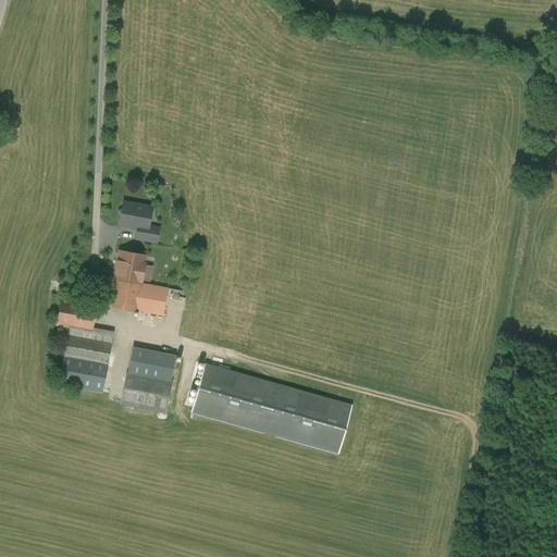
[(151,208),(123,202),(122,209),(118,212),(121,217),(120,222),(126,223),(130,227),(138,229),(147,231),(147,230),(151,208)]
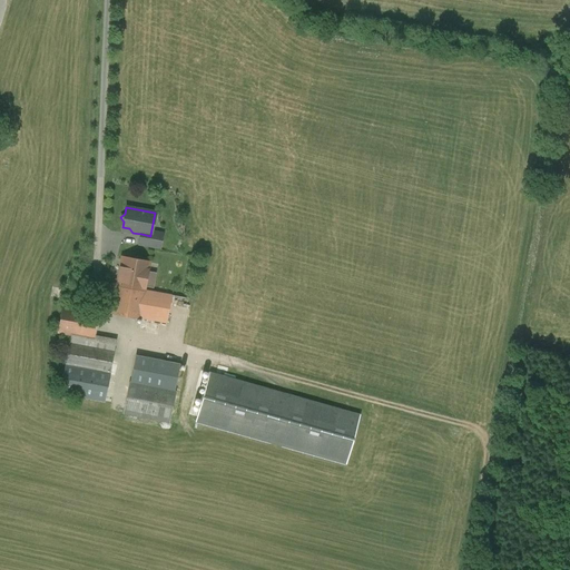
[(161,237),(150,235),(150,236),(141,234),(139,244),(159,247),(161,237)]
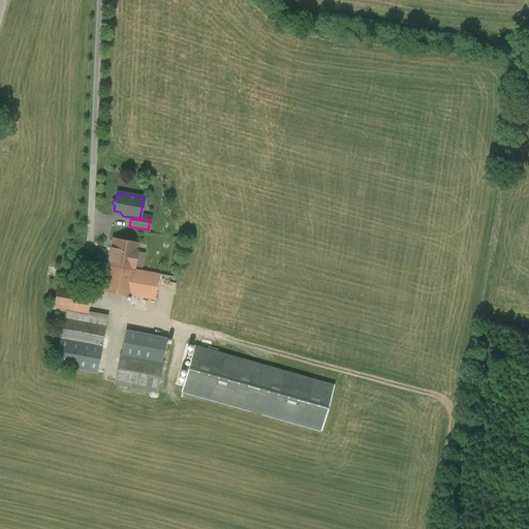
[(138,244),(113,239),(106,274),(132,278),(133,270),(138,244)]
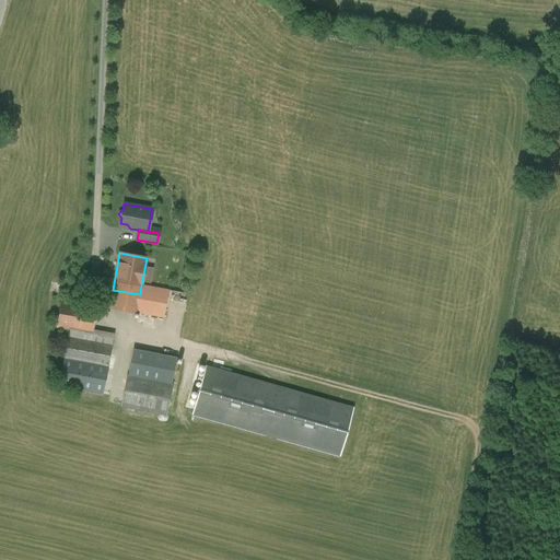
[(168,290),(141,286),(140,294),(137,312),(163,317),(168,290)]
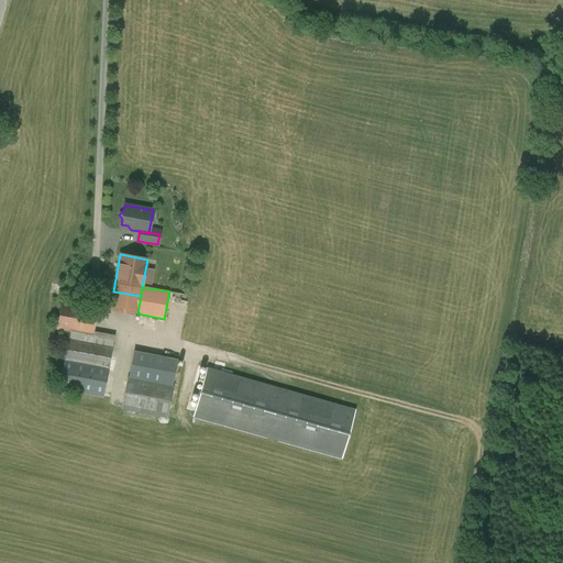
[(141,296),(113,291),(110,309),(138,313),(141,296)]
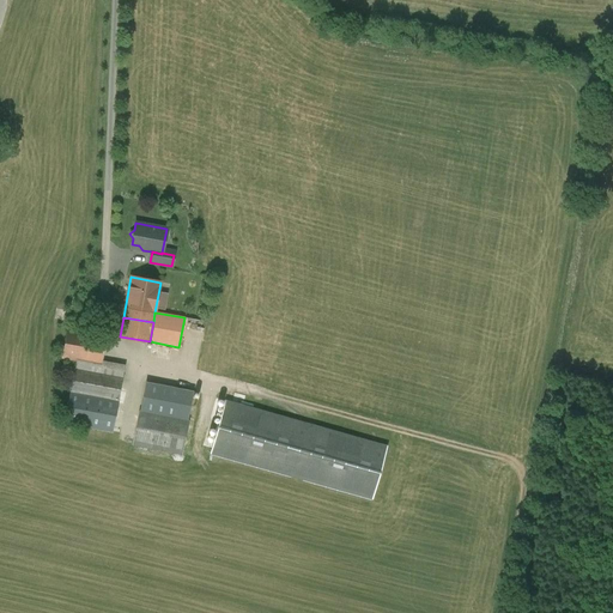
[(108,338),(68,329),(62,358),(77,360),(103,365),(103,362),(108,338)]
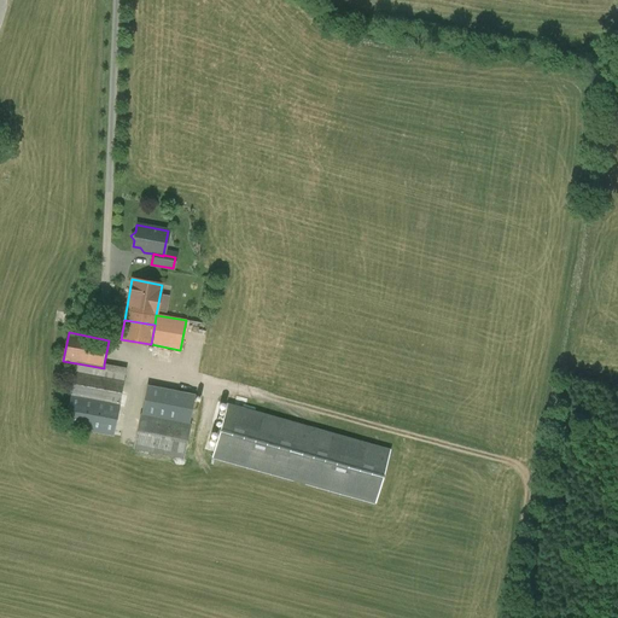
[(104,368),(77,363),(75,372),(101,378),(104,368)]
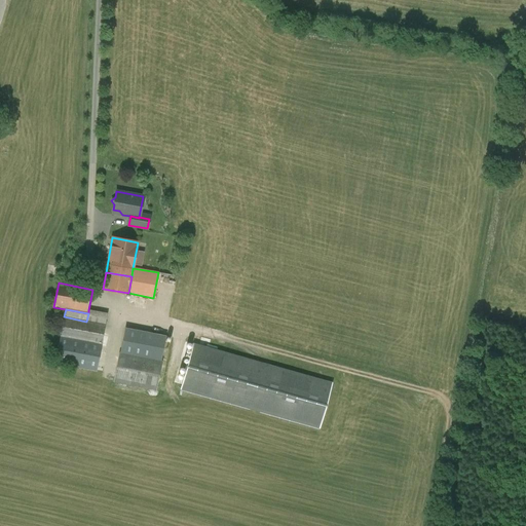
[(107,313),(88,310),(88,313),(86,322),(105,325),(107,313)]
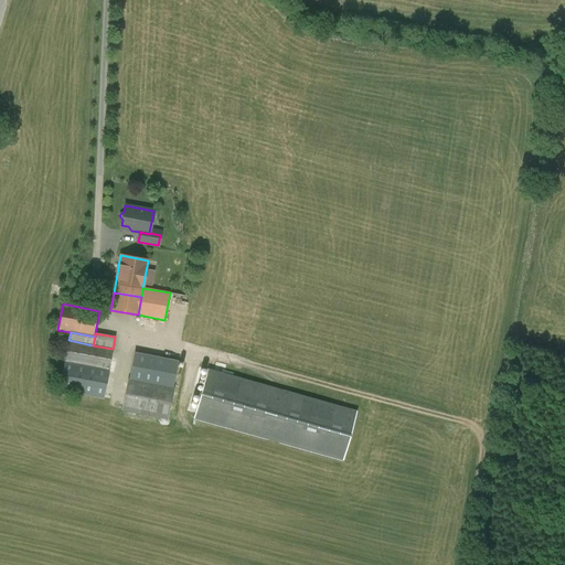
[(93,345),(68,340),(60,390),(103,397),(113,349),(93,345)]
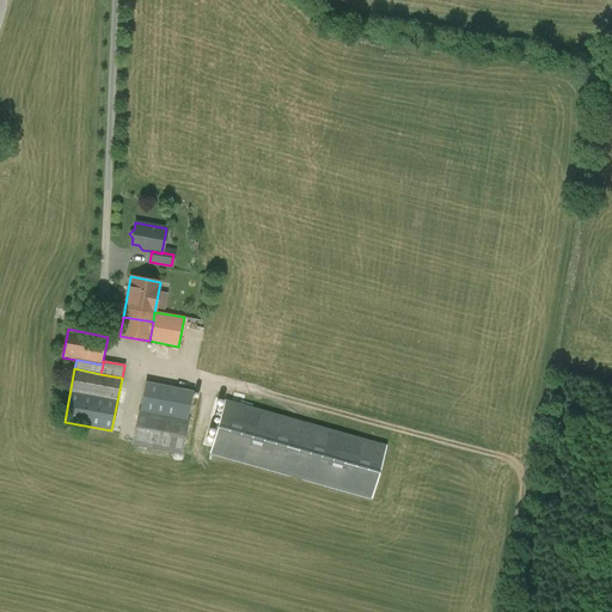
[(193,391),(145,383),(140,410),(187,420),(193,391)]
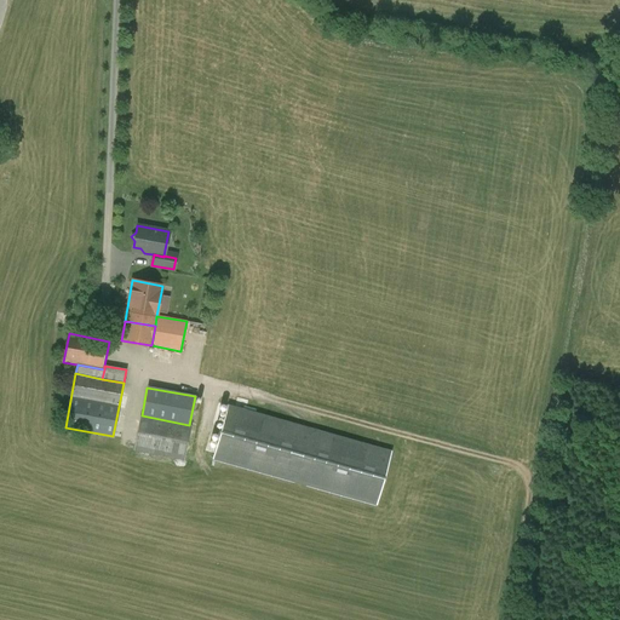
[(391,452),(228,406),(213,459),(375,505),(391,452)]
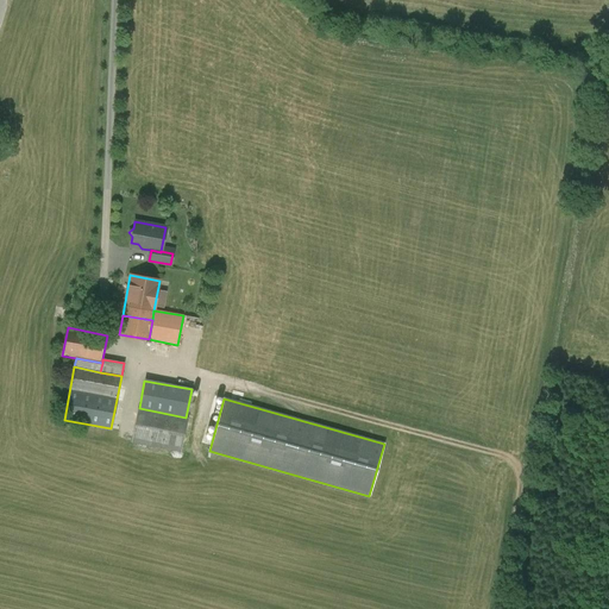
[(139,408),(138,408),(132,441),(180,451),(186,418),(139,408)]
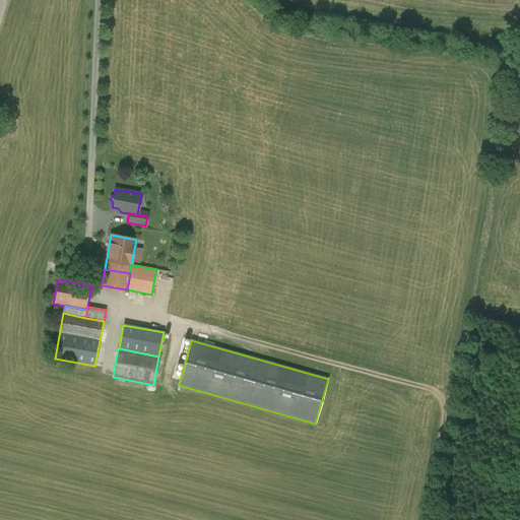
All buildings are outlined.
